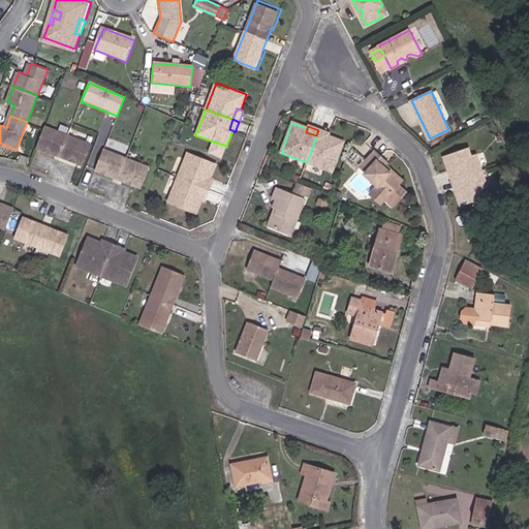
[(45,128),(38,148),(57,155),(57,152),(62,154),(67,136),(45,128)]
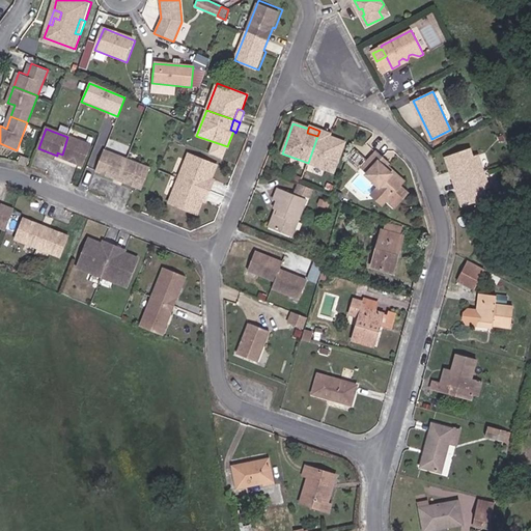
[(329,140),(330,137),(331,134),(319,131),(317,136),(329,140)]
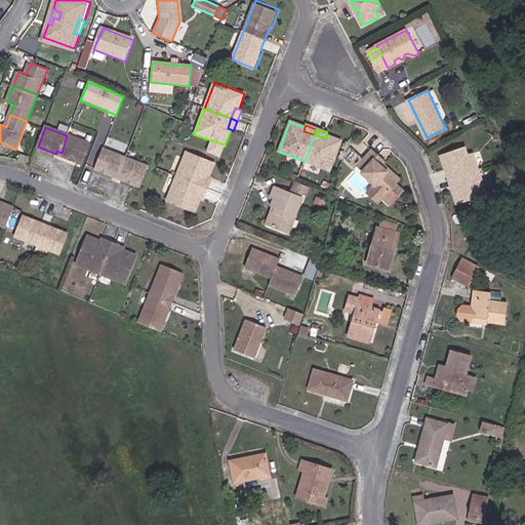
[(314,134),(305,161),(330,170),(341,140),(326,135),(325,138),(314,134)]
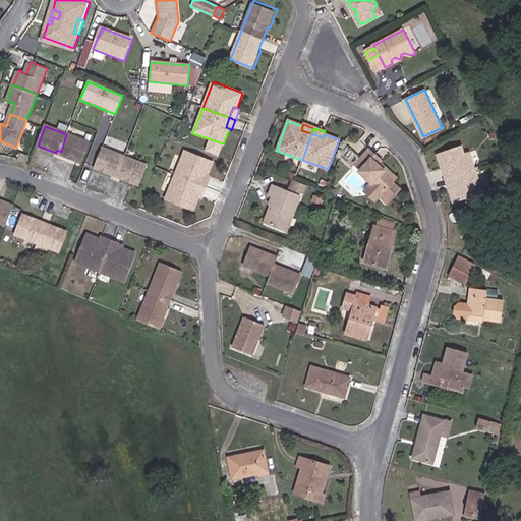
[(66,134),(61,152),(64,153),(63,155),(81,162),(89,142),(66,134)]
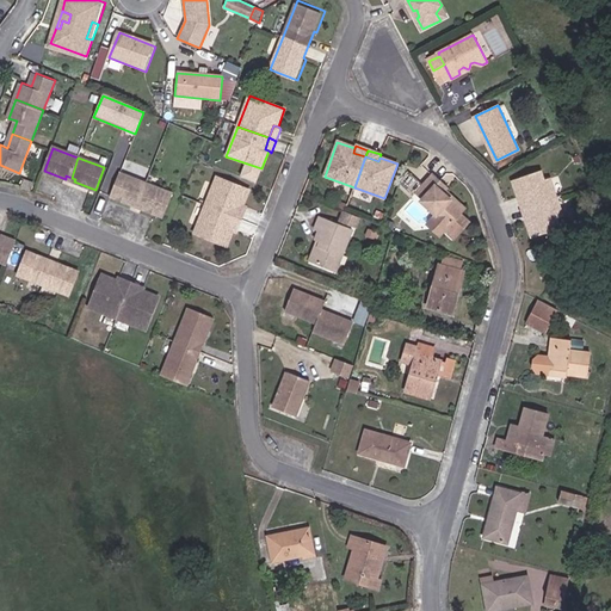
[(522,195),(530,218),(526,218),(532,238),(562,228),(559,216),(565,214),(551,177),(545,179),(542,170),(513,179),(519,196),(522,195)]
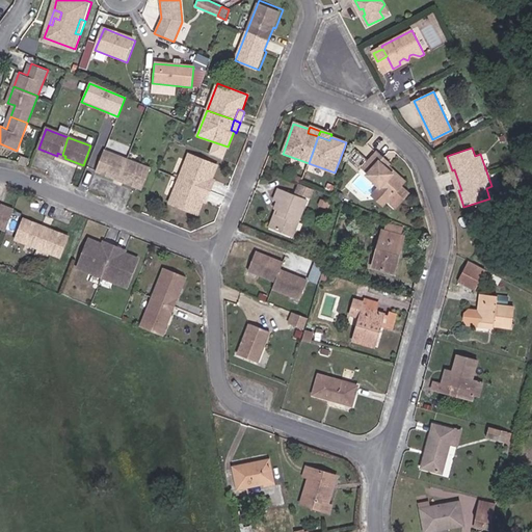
[(105,151),(97,171),(115,179),(117,177),(122,179),(129,161),(105,151)]
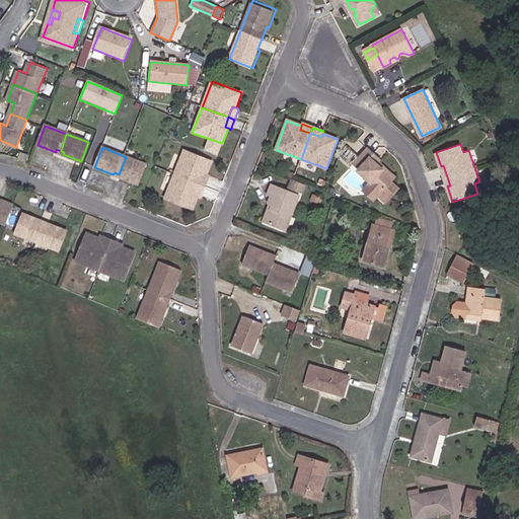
[(209,178),(211,174),(215,161),(187,149),(166,199),(196,210),(201,197),(203,193),(206,194),(212,179),(209,178)]
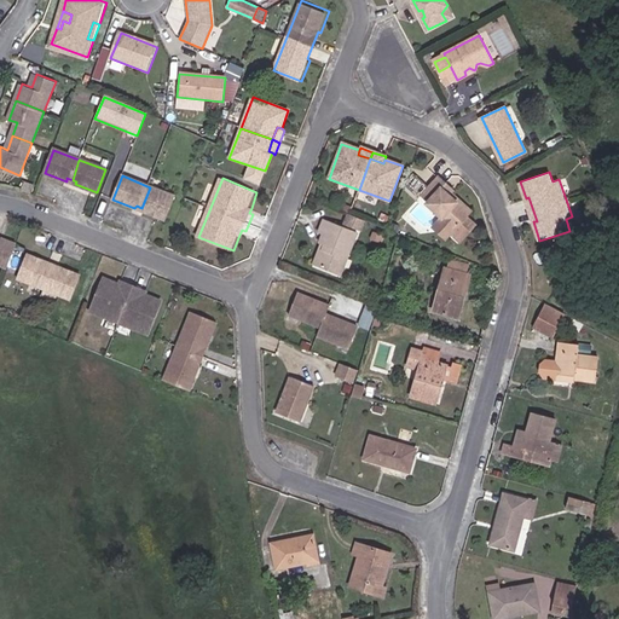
[(443,218),(441,219),(453,231),(451,233),(460,242),(476,224),(456,204),(457,202),(441,189),(446,183),(439,178),(423,196),(431,201),(427,204),(443,218)]
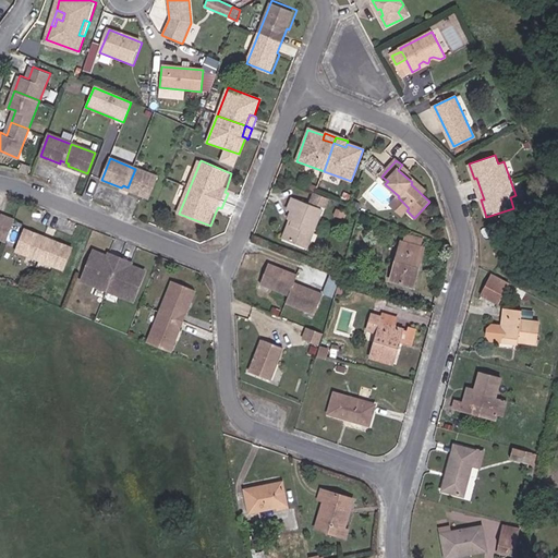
[(19,171),(28,174),(32,167),(22,162),(19,171)]
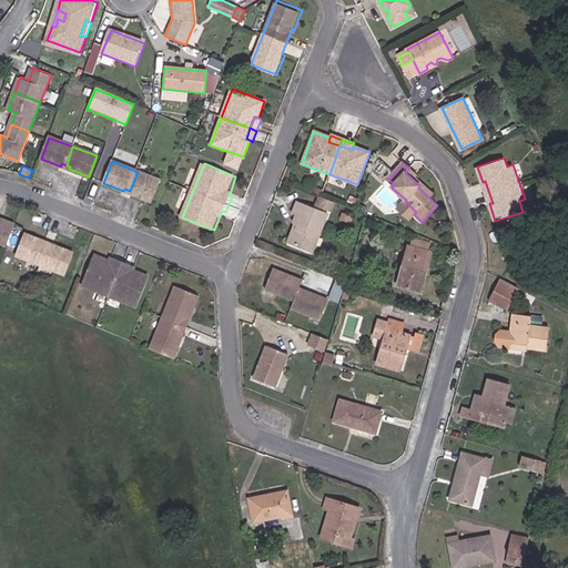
[(138,172),(130,191),(133,193),(133,194),(153,203),(162,182),(138,172)]
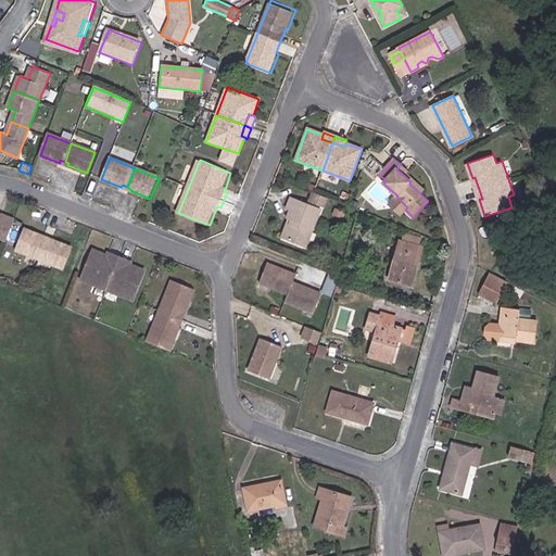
[(482,199),(475,177),(472,178),(479,199),(482,199)]
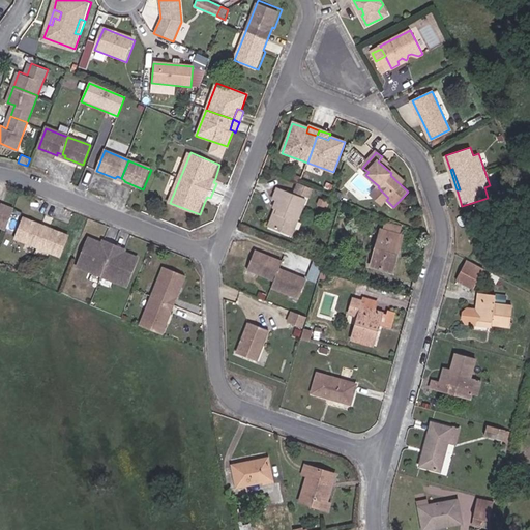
[(313,188),(299,183),(296,193),(308,197),(313,188)]
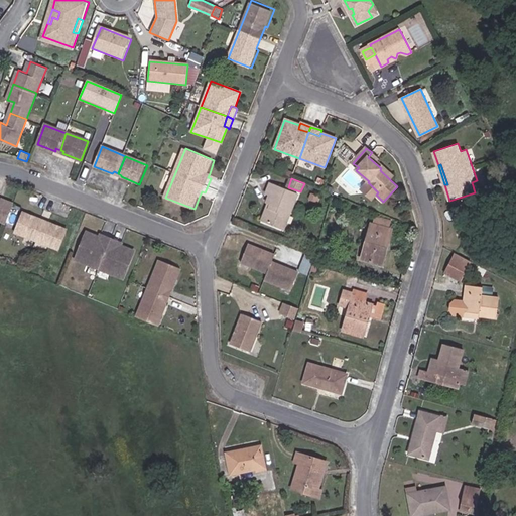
[(264,220),(281,227),(288,209),(291,211),(297,192),(270,182),(266,192),(269,195),(267,201),(270,203),(264,220)]
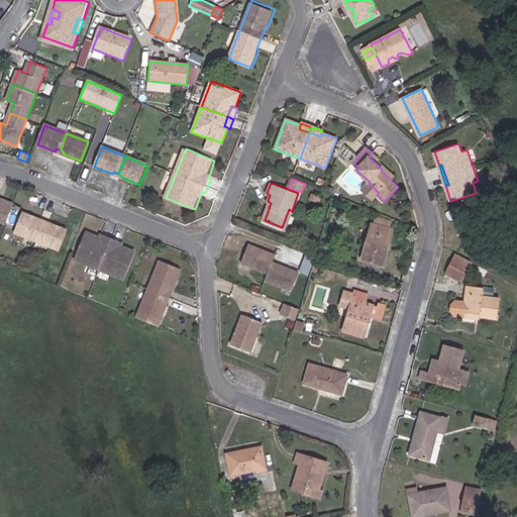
[(379,193),(369,183),(363,190),(374,199),(377,195),(379,193)]
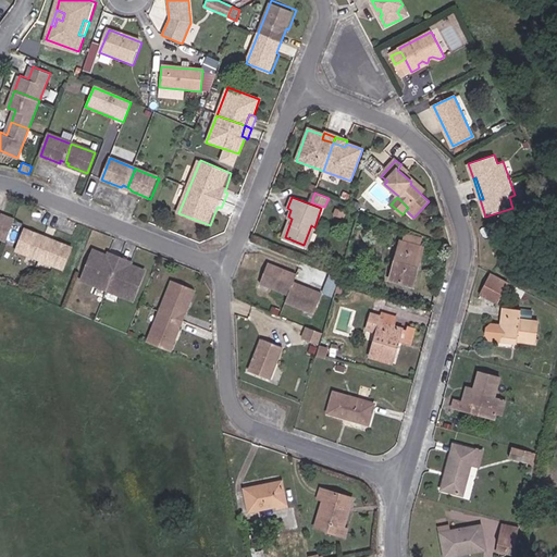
[(0,237),(7,240),(15,219),(4,215),(2,220),(0,218),(0,237)]
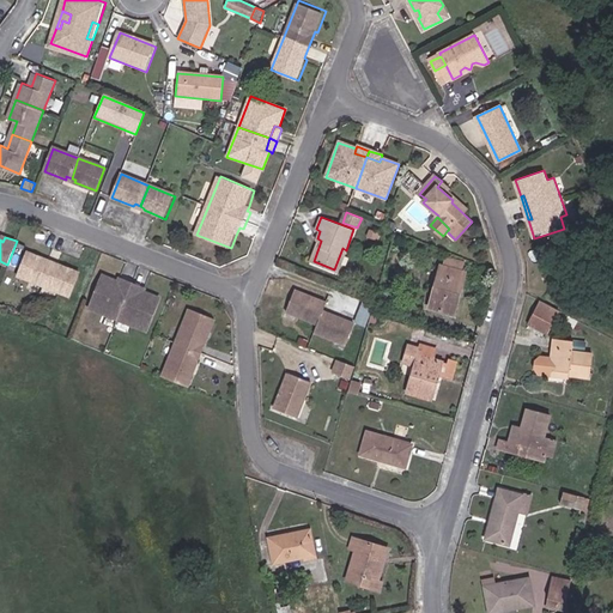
[(343,248),(334,269),(338,271),(346,250),(343,248)]
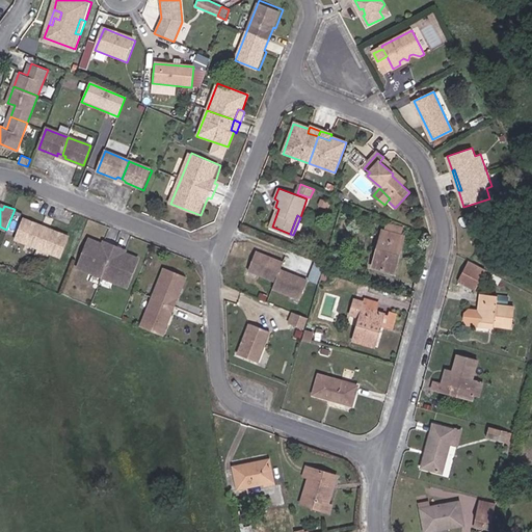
[(16,239),(38,248),(46,230),(42,229),(42,225),(24,218),(16,239)]
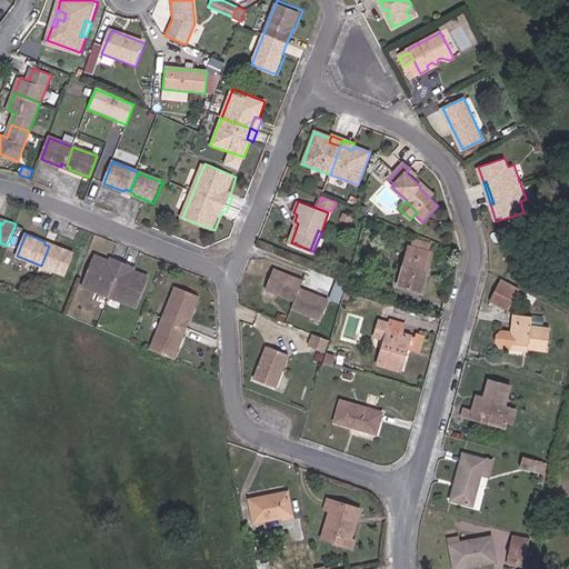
[(412,239),(410,247),(428,251),(430,243),(412,239)]
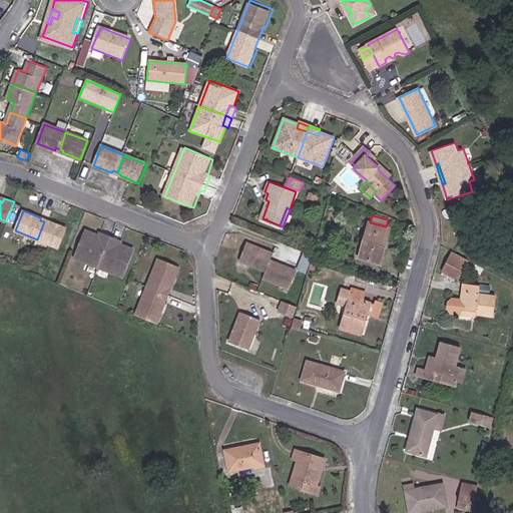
[(44,221),(37,239),(58,248),(66,228),(48,220),(48,223),(44,221)]
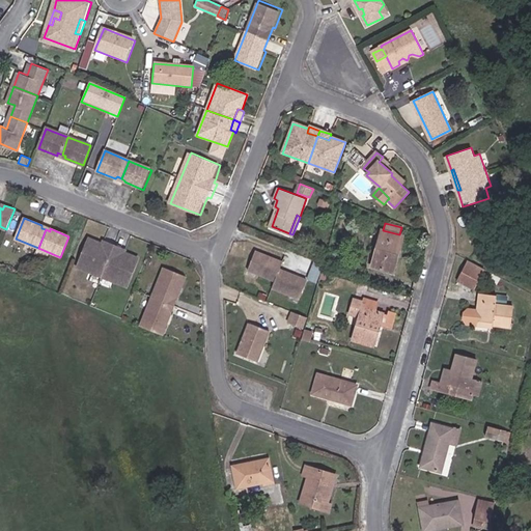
[(399,234),(383,230),(373,268),(394,273),(398,257),(396,256),(400,235),(399,234)]
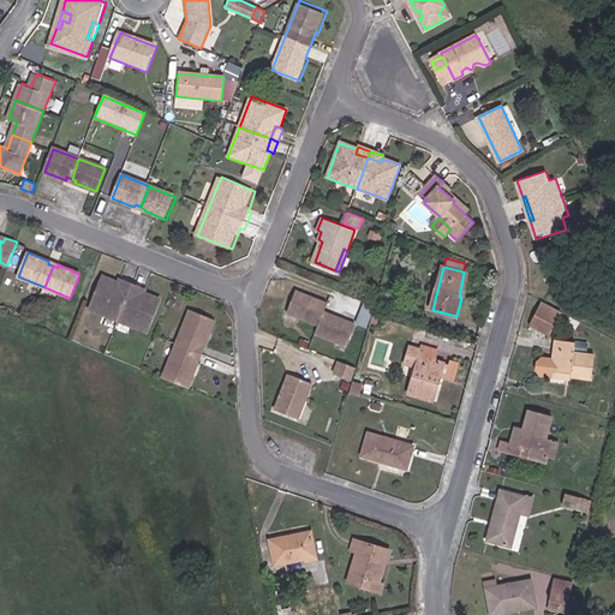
[(119,321),(132,285),(123,281),(121,284),(118,282),(103,276),(90,309),(119,321)]
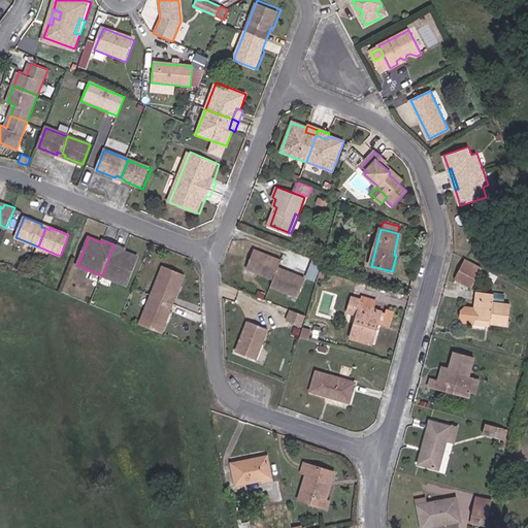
[(121,248),(113,244),(102,275),(126,285),(137,257),(124,252),(121,251),(121,248)]
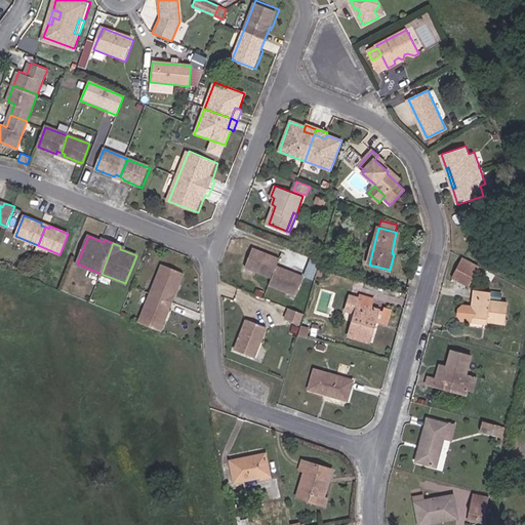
[(245,268),(272,278),(278,266),(280,258),(253,248),(245,268)]
